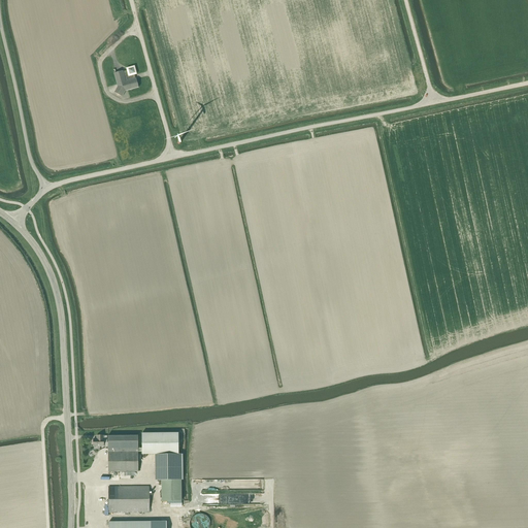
[(119,86),(114,93),(122,97),(126,90),(128,91),(138,88),(136,79),(134,75),(137,74),(135,66),(126,68),(127,71),(123,72),(123,71),(114,73),(116,78),(118,85),(119,86)]
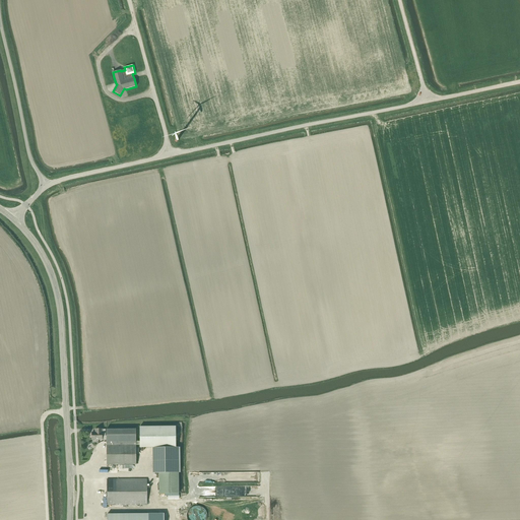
[(159,473),(159,494),(166,494),(179,494),(179,473),(181,473),(180,448),(176,448),(176,428),(140,427),(140,448),(152,448),(153,473),(159,473)]
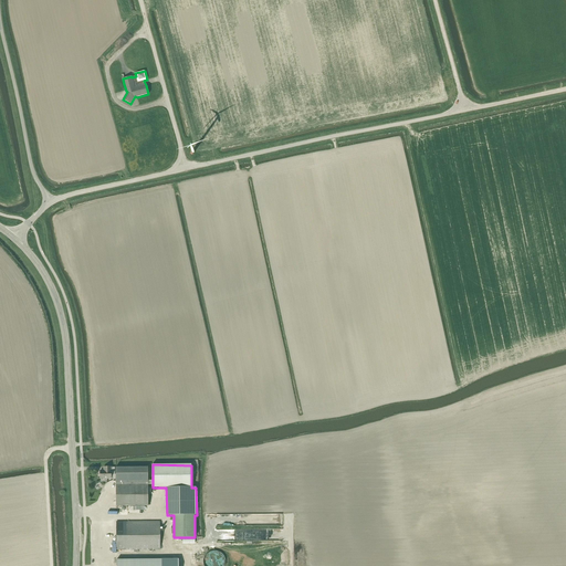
[(101,471),(101,479),(101,482),(107,482),(107,479),(112,479),(112,475),(115,474),(115,468),(112,468),(103,468),(103,471),(101,471)]
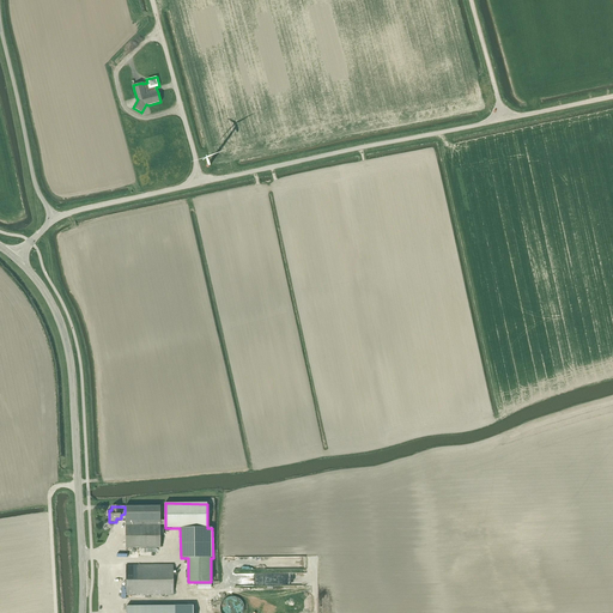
[(126,507),(126,514),(126,548),(138,548),(138,556),(156,556),(156,548),(161,547),(161,525),(163,525),(163,520),(161,520),(161,507),(126,507)]
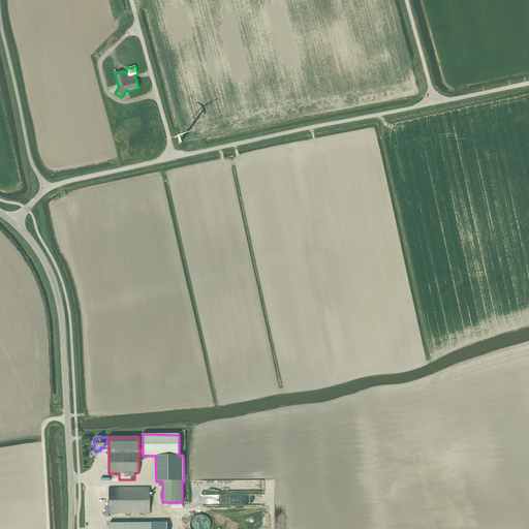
[(110,514),(150,514),(150,488),(109,488),(110,505),(110,514)]
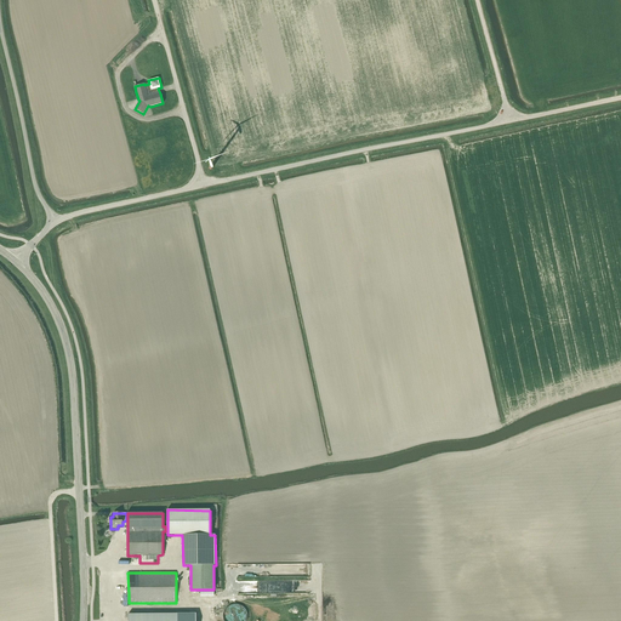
[(224,620),(245,620),(249,610),(231,604),(224,620)]
